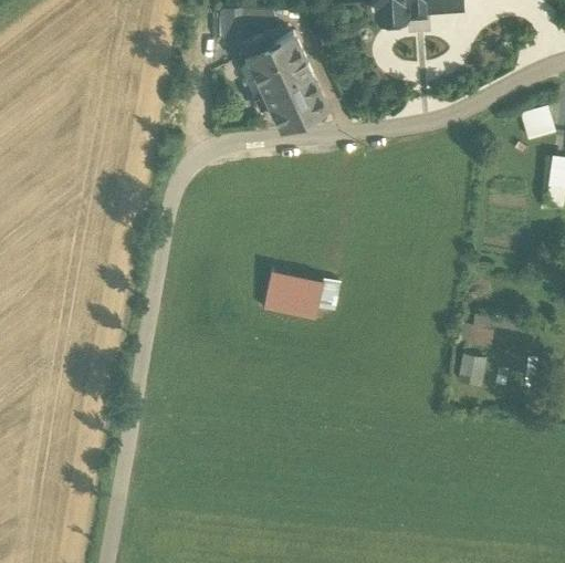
[(374,0),(376,13),(383,20),(399,19),(406,11),(459,8),(458,0),(374,0)]
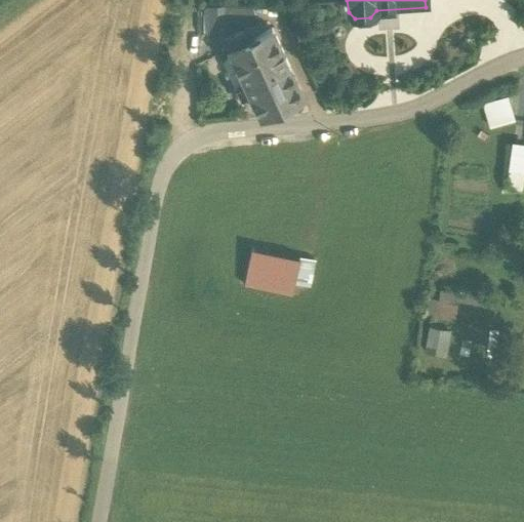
[(226,10),(207,11),(209,37),(227,36),(226,10)]
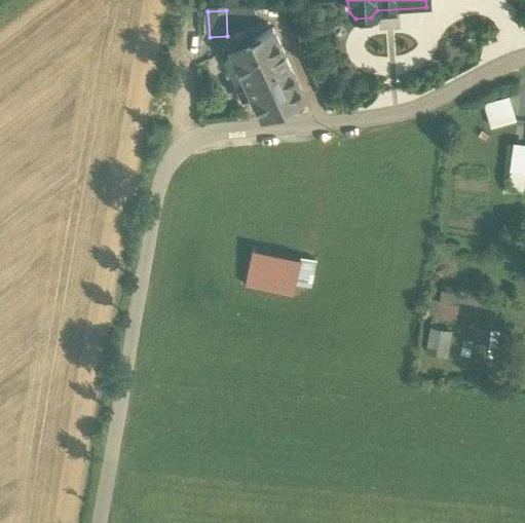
[(256,37),(251,27),(224,40),(229,50),(247,42),(256,37)]
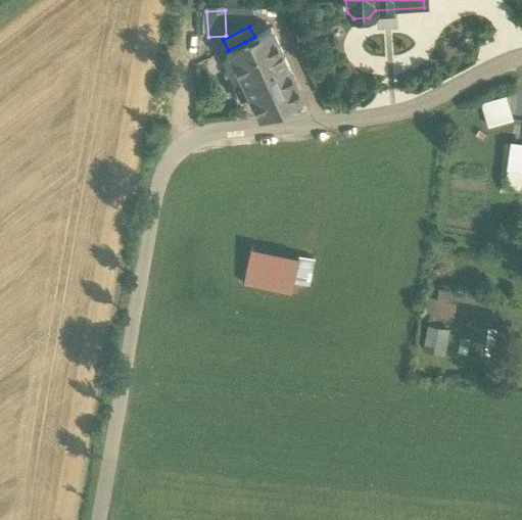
[(270,30),(245,42),(276,108),(300,97),(270,30)]
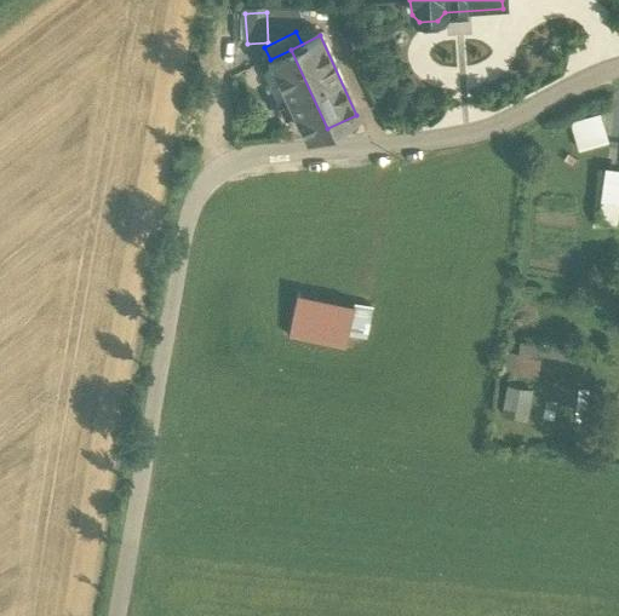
[(327,128),(291,50),(270,59),(308,138),(327,128)]
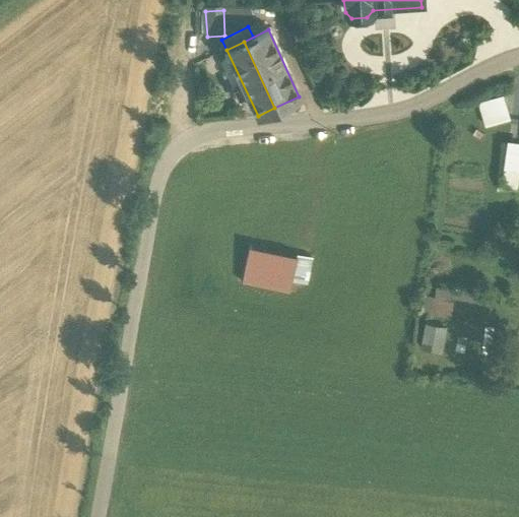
[(503,95),(477,104),(484,129),(510,122),(503,95)]
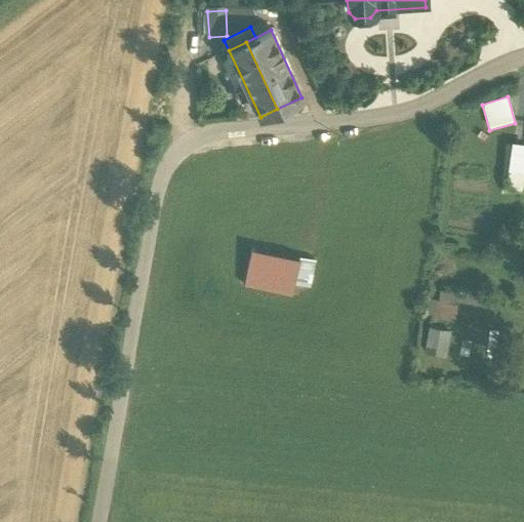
[(523,172),(523,171),(523,145),(513,144),(506,189),(521,191),(523,172)]
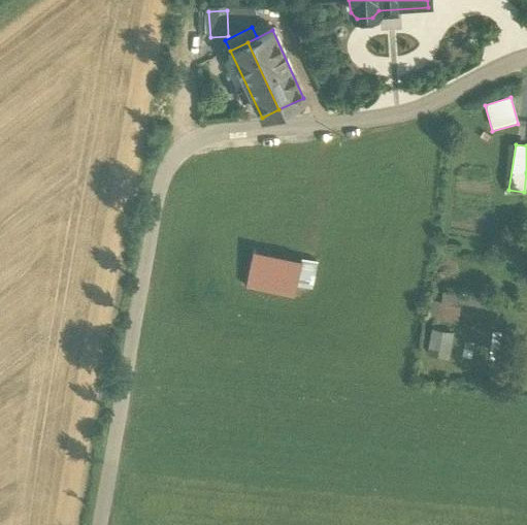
[(300,262),(253,253),(245,289),(293,298),(295,287),(300,262)]
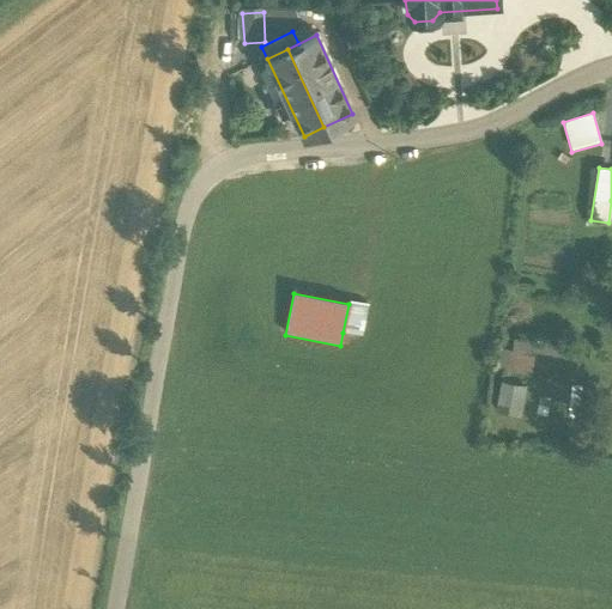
[(367,306),(349,303),(349,304),(343,333),(361,336),(367,306)]
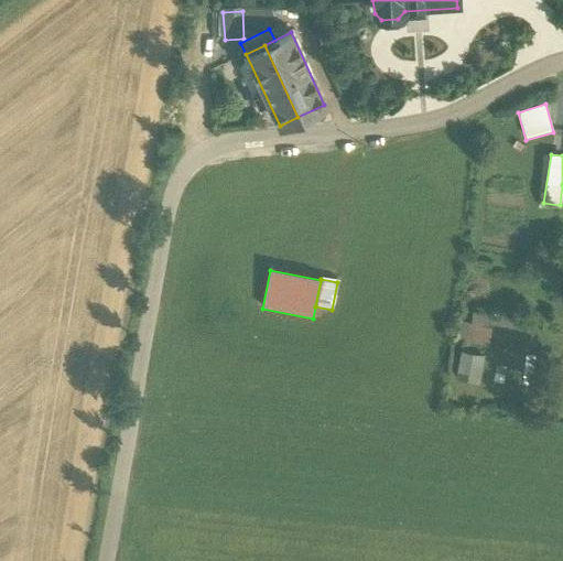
[(462,343),(487,345),(489,325),(464,323),(462,343)]
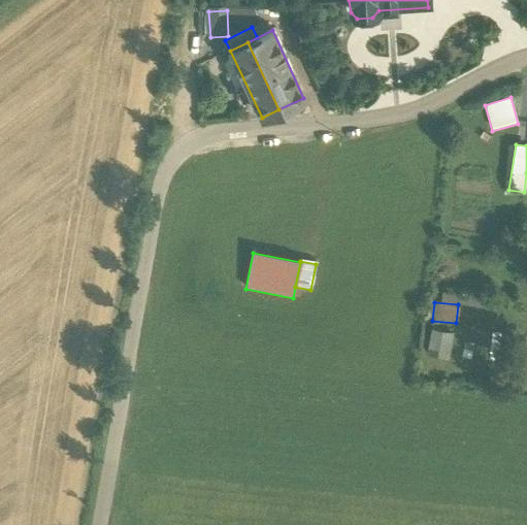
[(453,338),(432,332),(426,358),(447,363),(453,338)]
